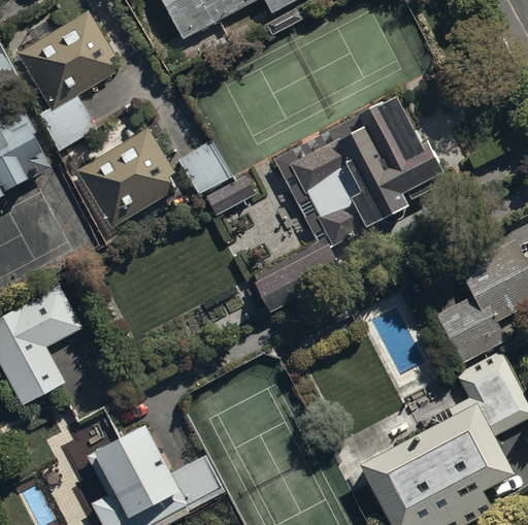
[(161,0),(183,41),(263,0),(271,15),(300,0),(161,0)]
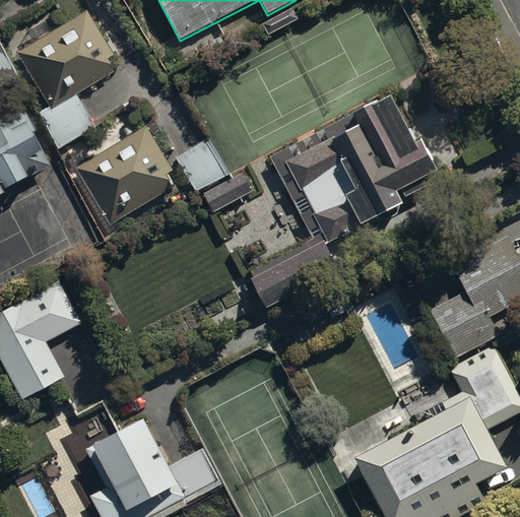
[(84,11),(14,53),(49,110),(37,118),(56,150),(93,127),(75,95),(119,69),(84,11)]
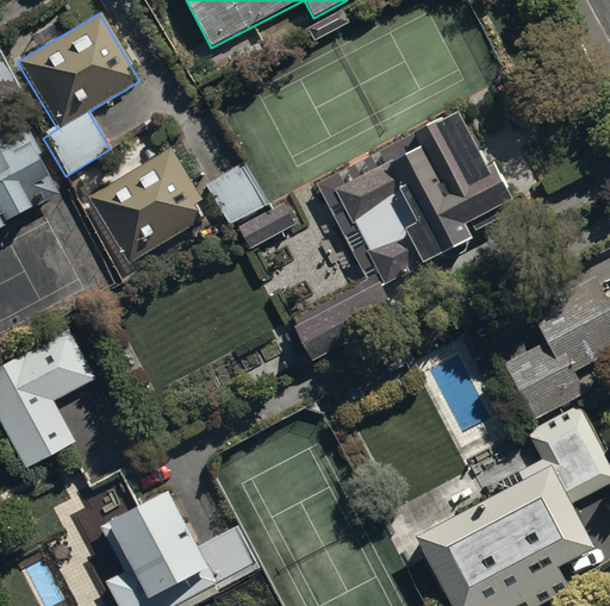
[(344,14),(310,31),(316,44),(350,26),(344,14)]
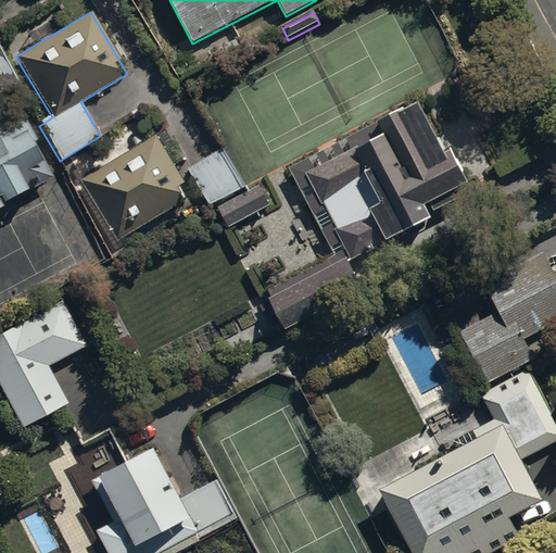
[(0,53),(0,102),(21,92),(0,53)]
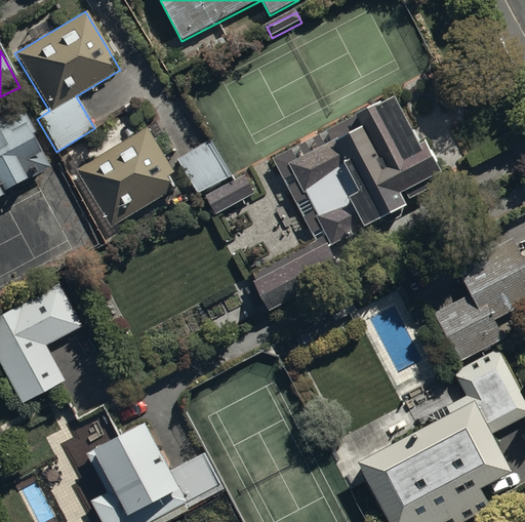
[(292,149),(273,159),(315,242),(251,274),(270,310),(342,272),(330,247),(370,227),(368,222),(404,203),(400,194),(440,173),(425,142),(418,145),(392,92),(355,112),(356,115),(327,130),(332,141),(324,145),(319,136),(312,139),(316,149),(311,152),(306,143),(299,146),(304,154),(297,158),(292,149)]
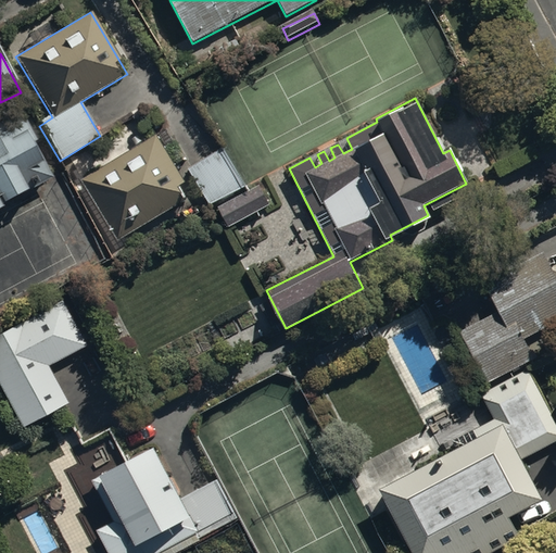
[(0,203),(54,176),(21,113),(0,124),(0,203)]
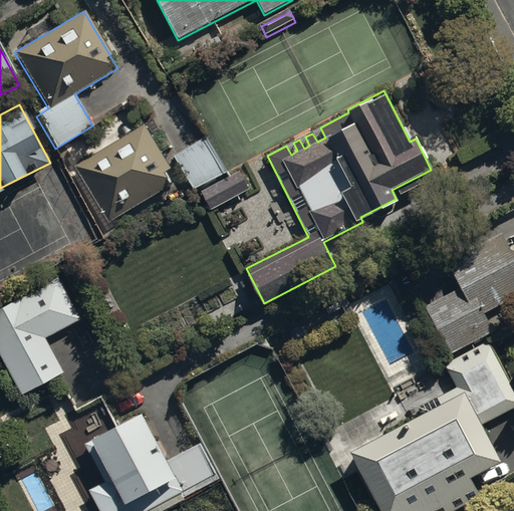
[(145,123),(74,166),(108,223),(179,180),(145,123)]
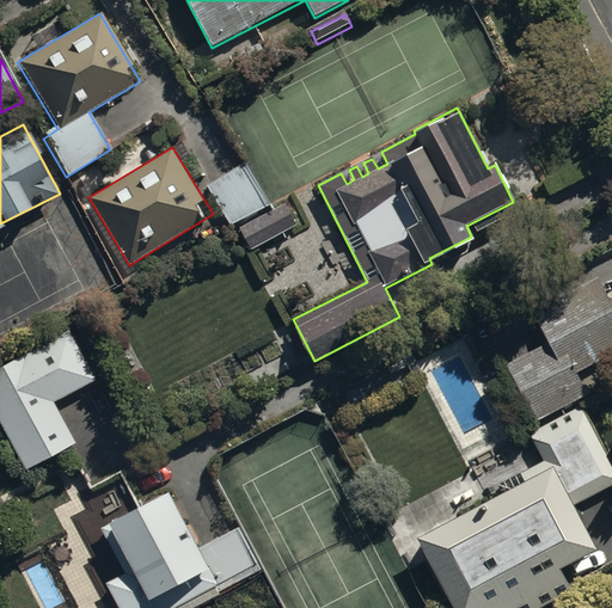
[(244,166),(207,188),(228,226),(265,206),(244,166)]
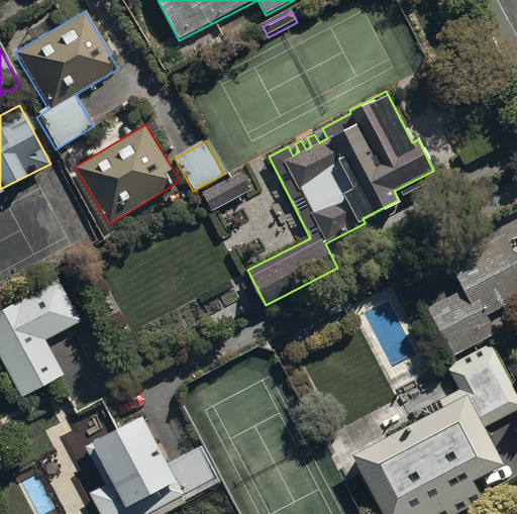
[(240,173),(202,194),(212,212),(250,190),(240,173)]
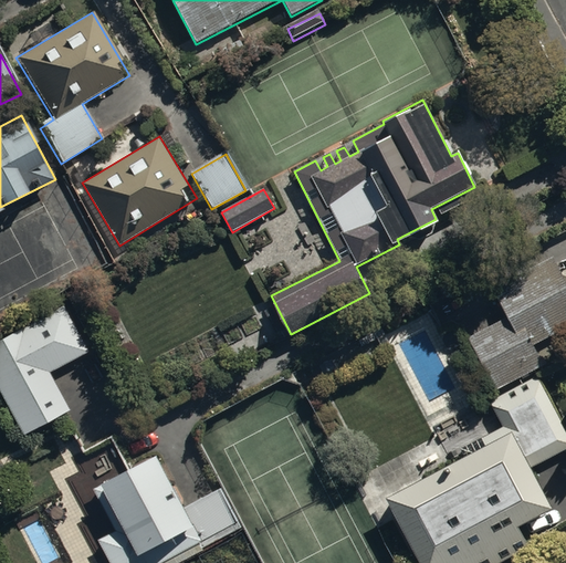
[(507,320),(468,340),(494,391),(545,365),(534,344),(565,327),(565,275),(562,279),(552,259),(493,289),(507,320)]
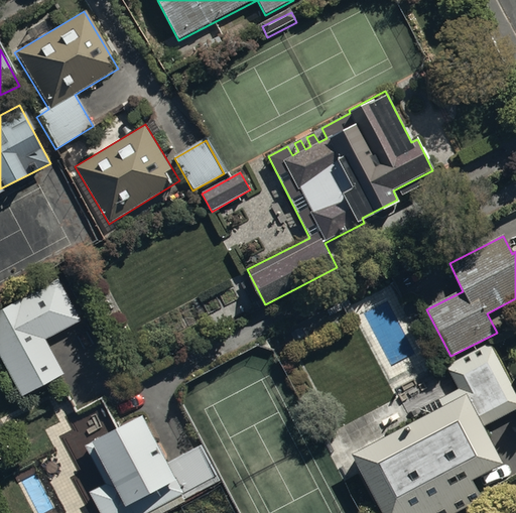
[(77,321),(54,280),(0,309),(0,360),(20,396),(61,373),(43,340),(77,321)]
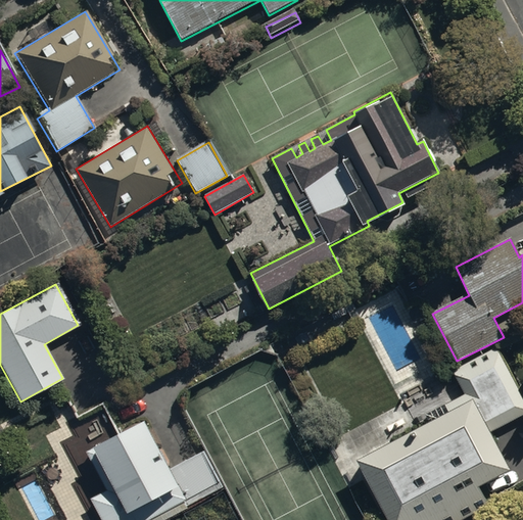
[(448,412),(357,459),(386,519),(461,519),(488,506),(477,485),(510,469),(491,432),(522,416),(522,405),(495,349),(453,372),(465,396),(445,407),(448,412)]
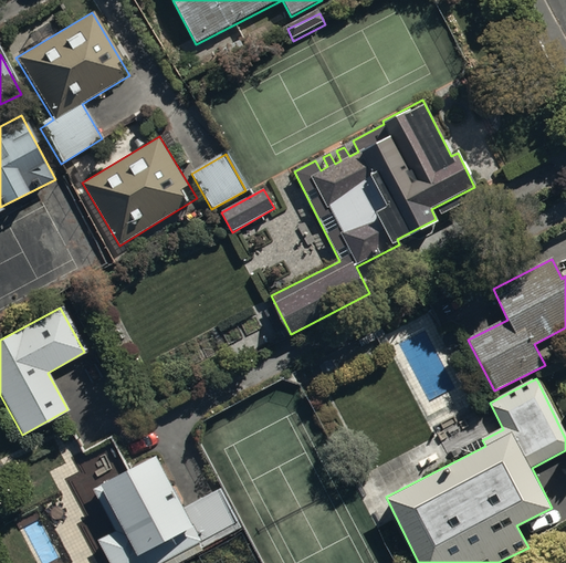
[(156,454),(101,482),(123,527),(98,540),(109,562),(179,562),(242,531),(220,488),(184,507),(156,454)]
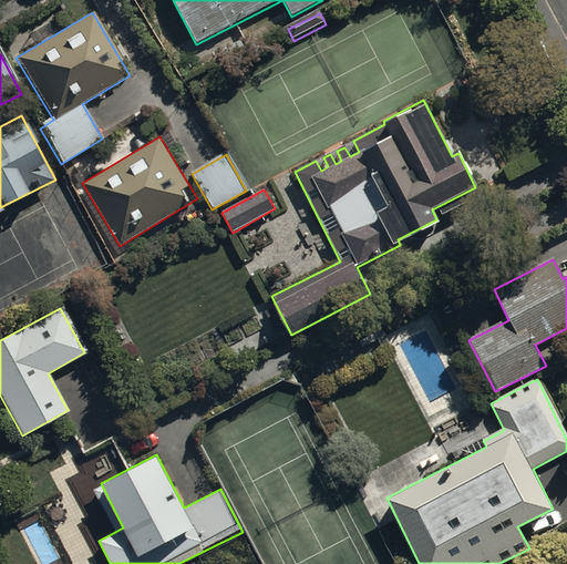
All buildings are outlined.
